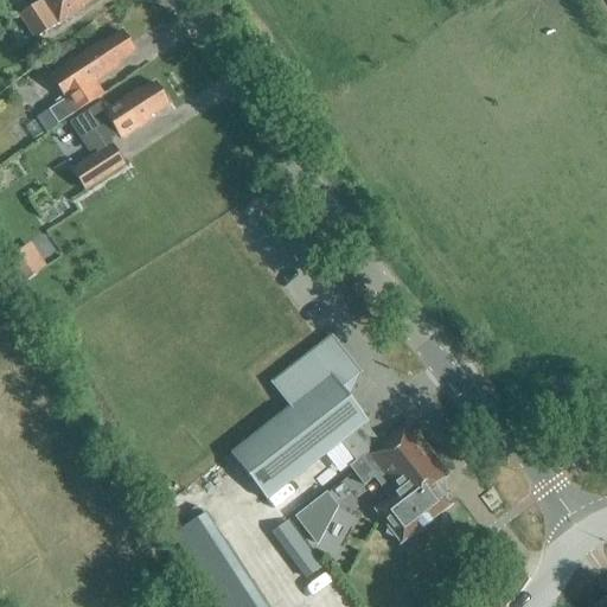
[(80,6),(89,0),(42,0),(40,1),(42,1),(18,16),(34,40),(57,25),(57,26),(82,10),(80,6)]
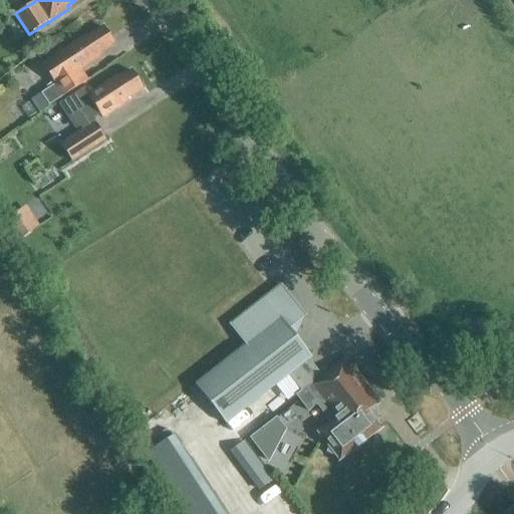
[(42,64),(55,84),(30,100),(39,114),(49,107),(48,105),(84,82),(77,71),(100,56),(98,53),(112,44),(102,29),(88,38),(86,35),(42,64)]
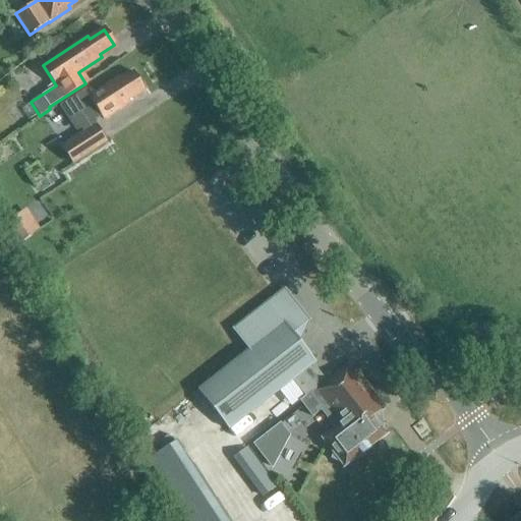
[(100,115),(103,120),(129,103),(127,100),(143,90),(132,72),(120,79),(119,77),(89,97),(84,90),(60,106),(76,130),(100,115)]
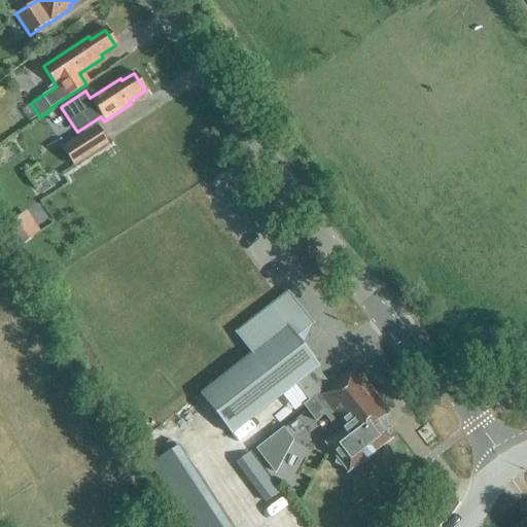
[(96,127),(63,148),(74,166),(107,144),(96,127)]
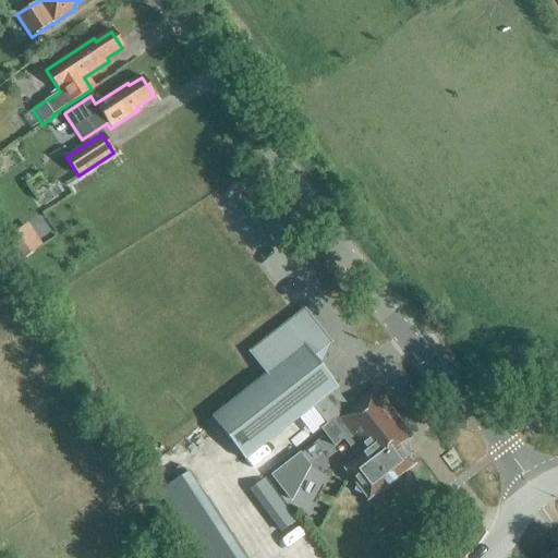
[(36,244),(53,232),(38,210),(21,221),(36,244)]
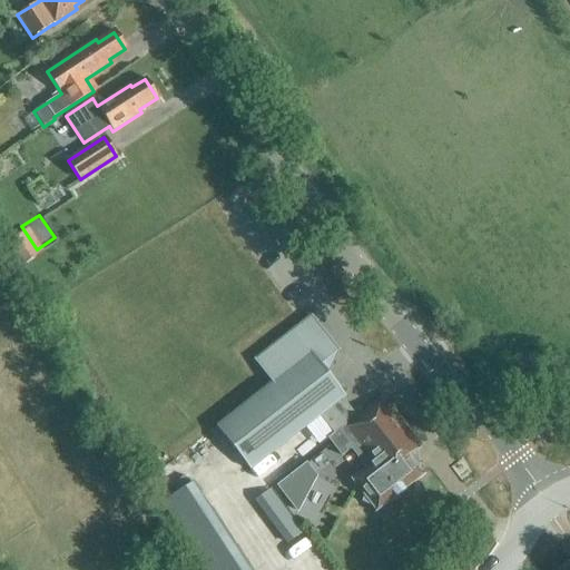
[(421,446),(420,445),(382,397),(356,418),(342,399),(345,396),(321,365),(338,351),(311,315),(254,360),(272,382),(216,425),(252,470),(320,416),(334,434),(337,431),(344,440),(359,430),(370,445),(374,443),(383,455),(397,445),(405,458),(406,457),(416,449),(416,450),(421,446)]
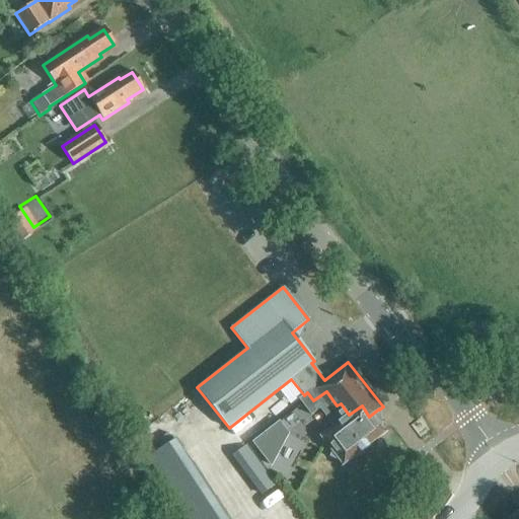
[(380,371),(388,365),(383,357),(375,363),(380,371)]
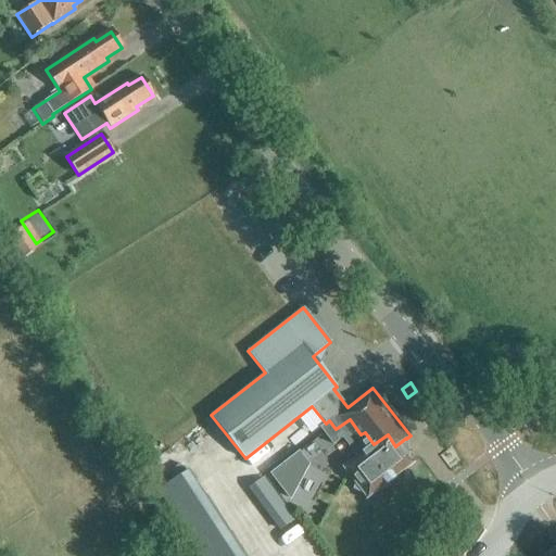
[(319,428),(332,445),(342,438),(356,457),(341,469),(341,470),(343,469),(355,484),(353,490),(363,494),(366,498),(365,501),(365,502),(415,464),(414,463),(412,464),(409,459),(406,450),(397,452),(396,445),(395,446),(388,434),(374,444),(365,432),(361,434),(350,419),(336,429),(329,420),(326,424),(319,428)]
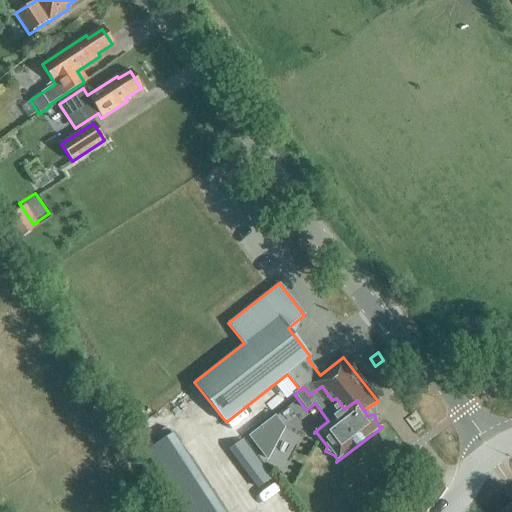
[(274,417),(247,439),(265,462),(283,428),(274,417)]
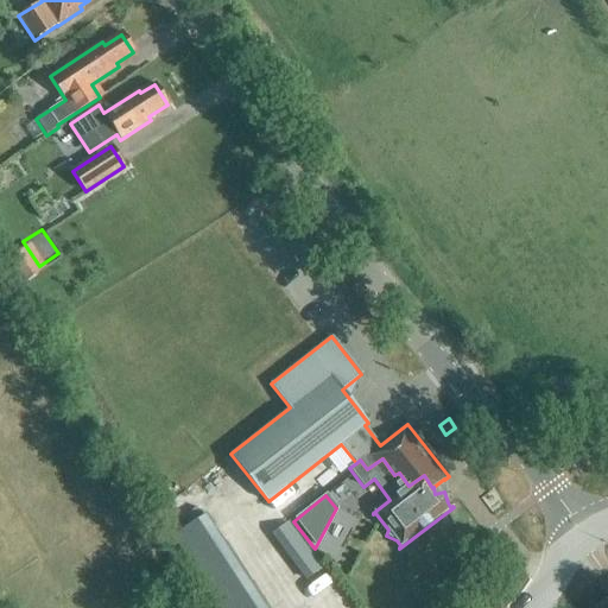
[(219,607),(264,607),(204,515),(172,537),(219,607)]
